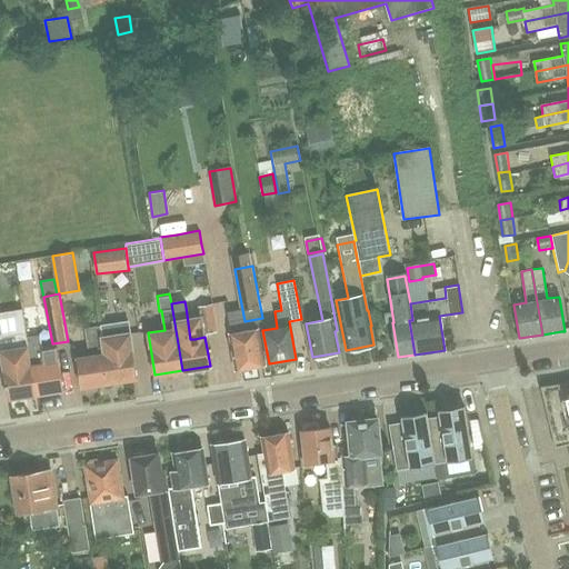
[(203,333),(217,331),(212,306),(199,307),(203,333)]
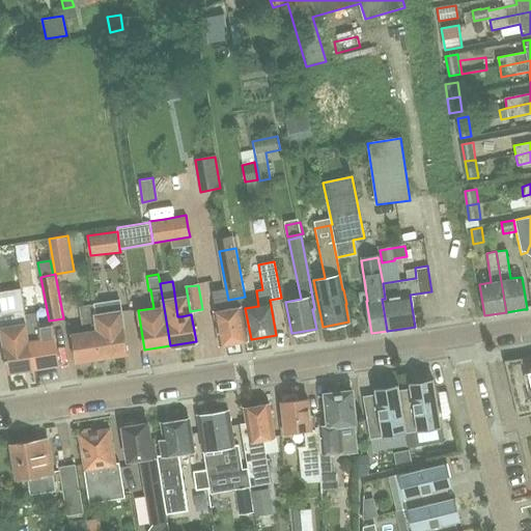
[(128,352),(123,326),(120,310),(106,312),(104,302),(92,304),(102,356),(128,352)]
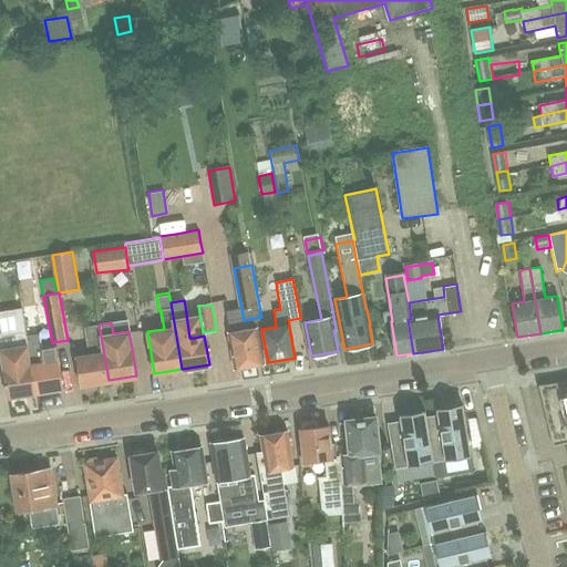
[(109,380),(99,325),(84,327),(89,354),(75,357),(80,384),(109,380)]
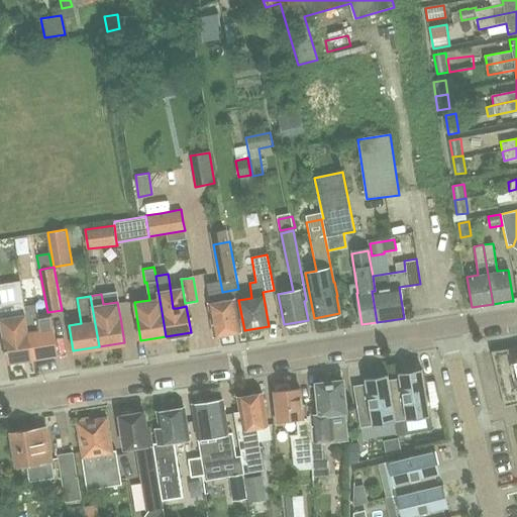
[(240,331),(234,300),(227,301),(208,304),(214,336),(240,331)]
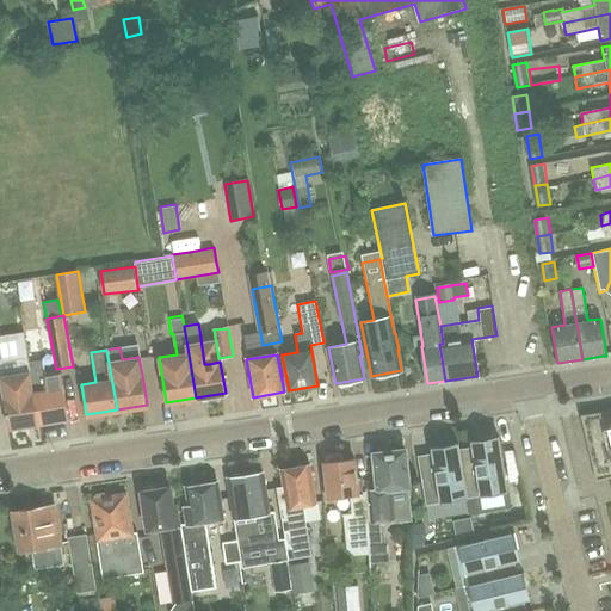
[(23,425),(37,423),(32,392),(28,362),(28,356),(0,359),(0,370),(4,396),(2,396),(7,427),(23,425)]
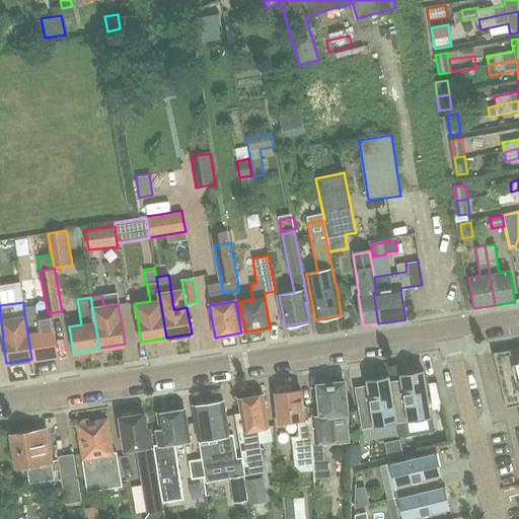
[(58,355),(52,316),(39,318),(36,305),(23,307),(27,332),(31,359),(58,355)]
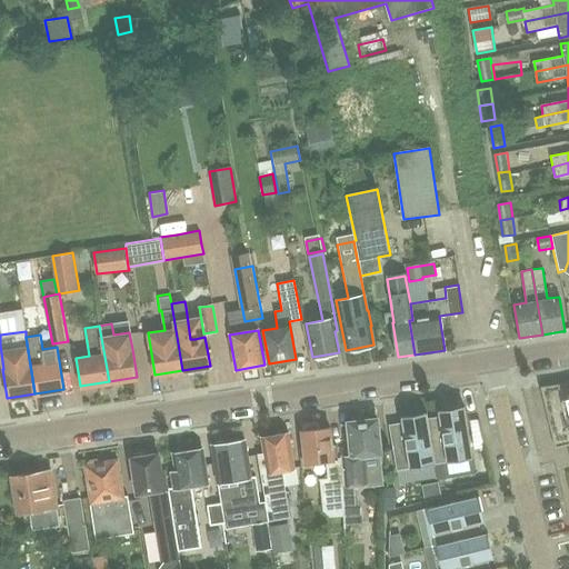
[(568,381),(540,387),(556,448),(568,445),(568,381)]
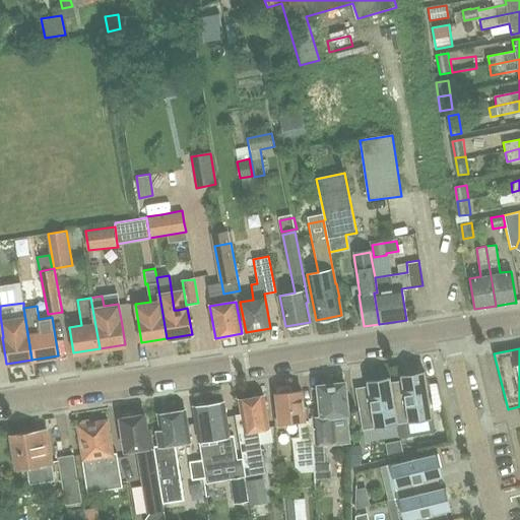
[(432,418),(425,370),(400,374),(401,380),(391,382),(398,424),(408,421),(408,423),(432,418)]
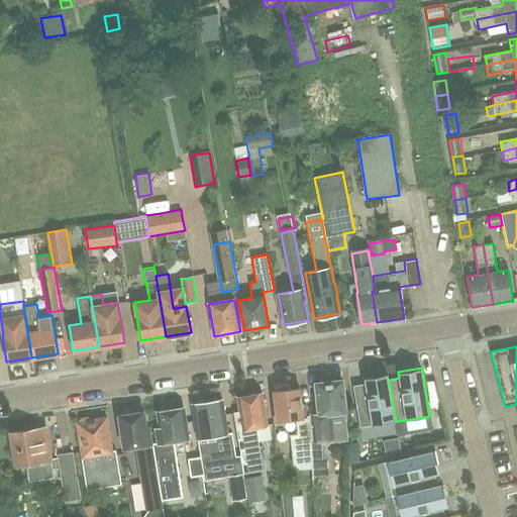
[(396,421),(389,380),(388,374),(365,378),(365,383),(353,385),(360,427),(362,427),(372,425),(396,421)]
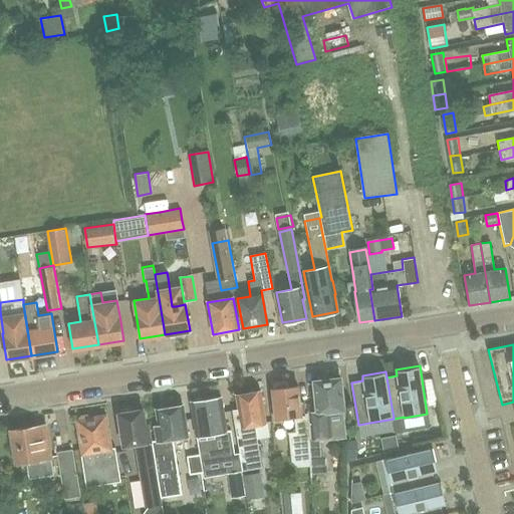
[(320,433),(331,432),(329,412),(344,410),(340,378),(314,381),(317,414),(308,415),(310,454),(322,454),(320,433)]
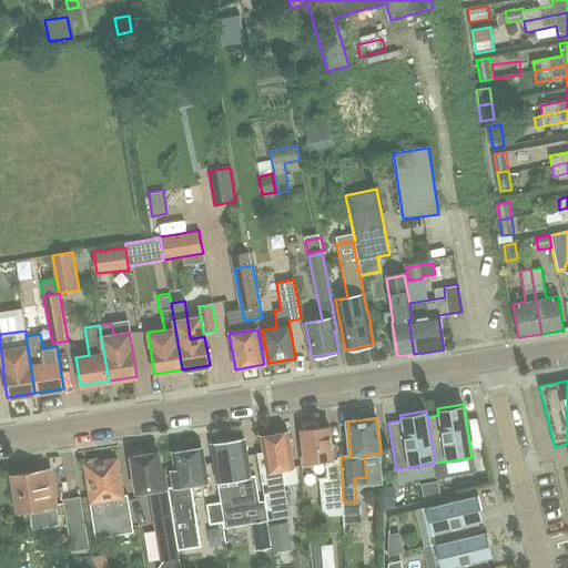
[(330,427),(317,428),(316,425),(315,422),(304,424),(303,427),(303,430),(301,430),(305,463),(326,460),(328,477),(321,477),(324,509),(332,516),(343,515),(343,501),(341,458),(338,458),(336,444),(332,444),(330,427)]
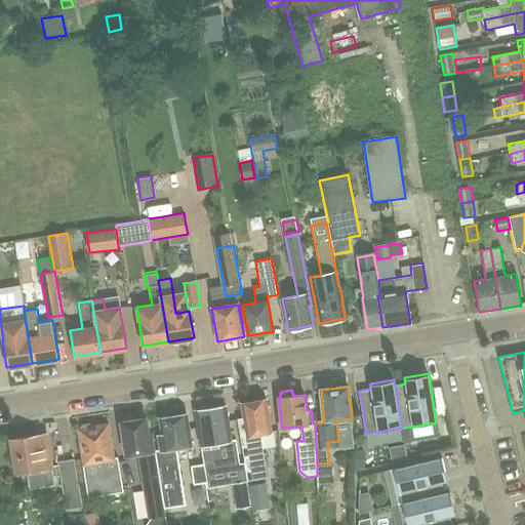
[(241,403),(244,418),(238,419),(248,481),(268,478),(263,449),(261,449),(259,436),(272,434),(266,400),(241,403)]
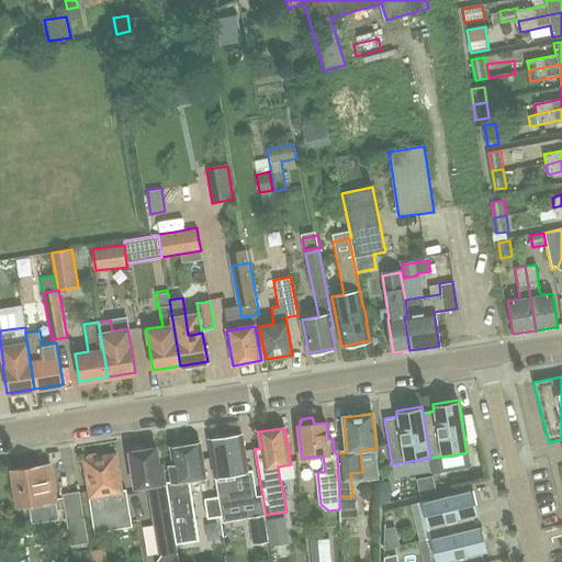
[(247,471),(242,435),(222,438),(218,436),(214,436),(212,440),(209,440),(218,496),(220,504),(257,497),(253,471),(247,471)]
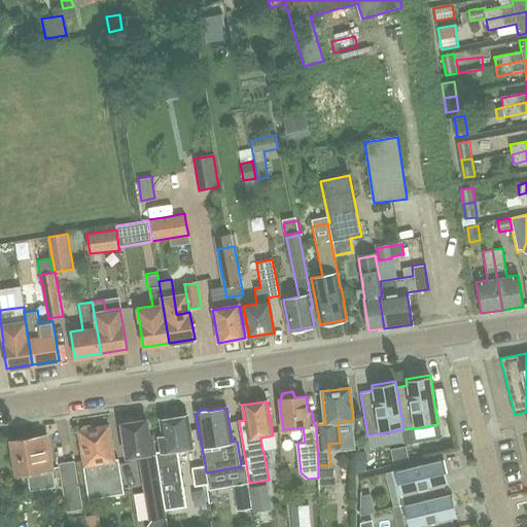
[(186,416),(180,417),(161,420),(163,436),(159,437),(162,452),(155,453),(159,472),(172,470),(168,451),(191,447),(186,416)]
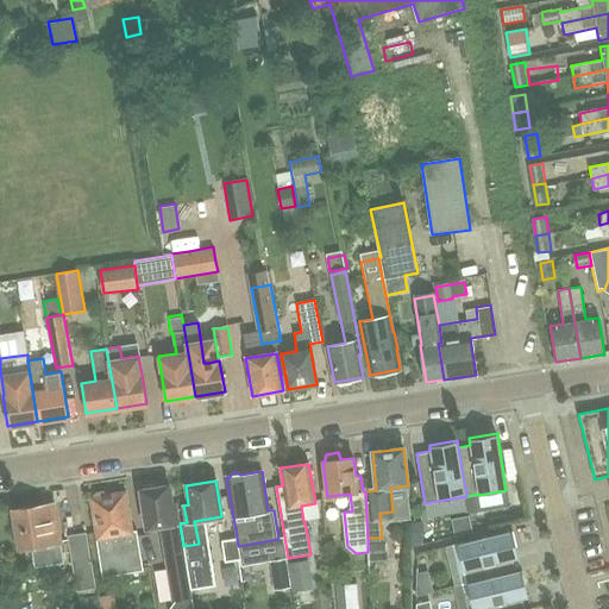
[(140,490),(148,529),(163,527),(174,601),(193,598),(183,546),(180,523),(177,523),(175,506),(173,506),(169,485),(151,489),(146,485),(143,485),(140,490)]
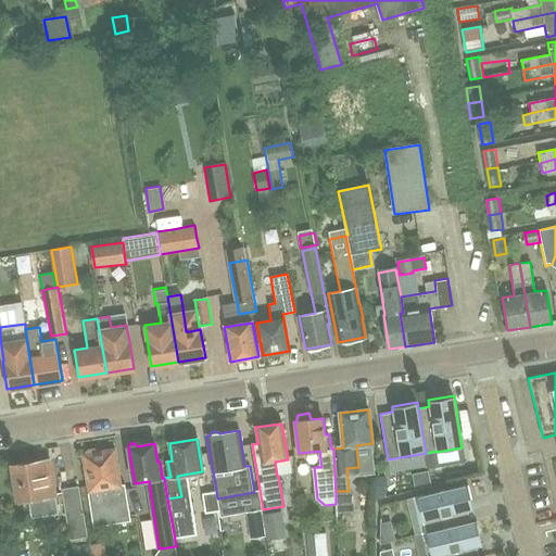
[(131,519),(125,484),(121,484),(114,450),(98,452),(95,450),(88,451),(87,454),(83,455),(89,491),(89,492),(95,526),(131,519)]
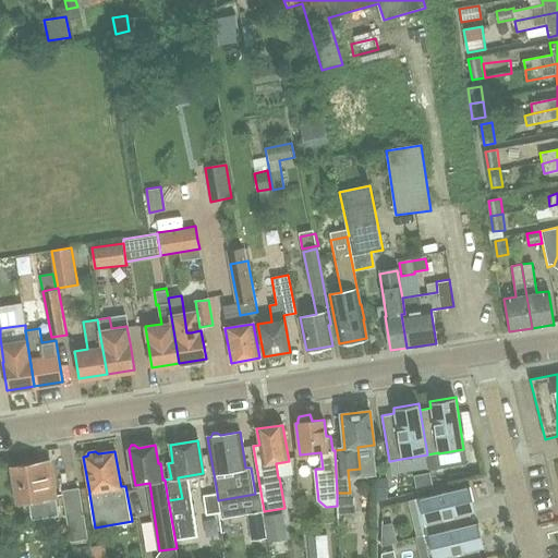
[(45,477),(43,463),(11,468),(16,504),(29,501),(33,519),(59,516),(57,497),(55,498),(51,476),(45,477)]
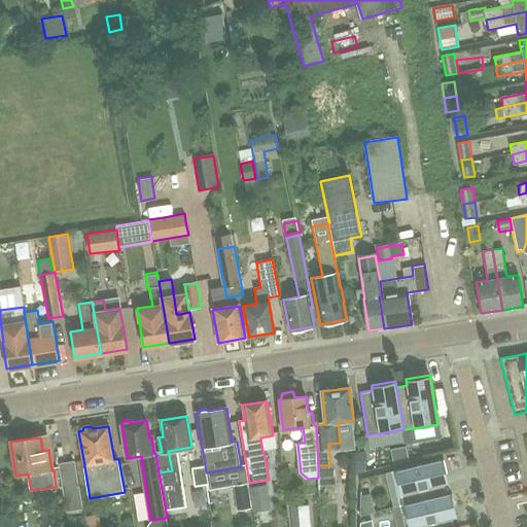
[(366,452),(355,452),(355,473),(366,471),(366,452)]
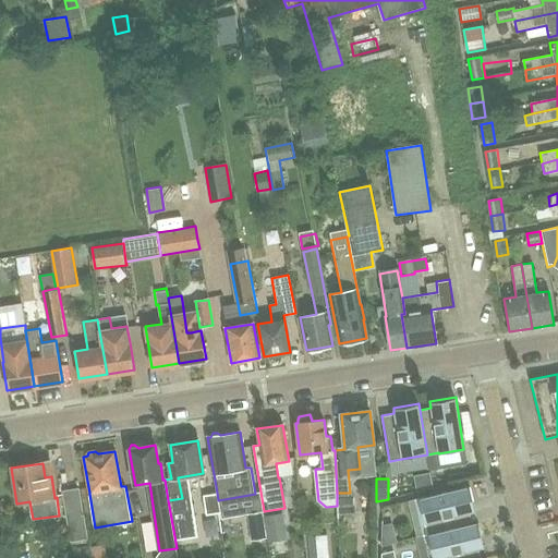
[(470,512),(475,510),(469,485),(419,498),(427,534),(472,523),(470,512)]
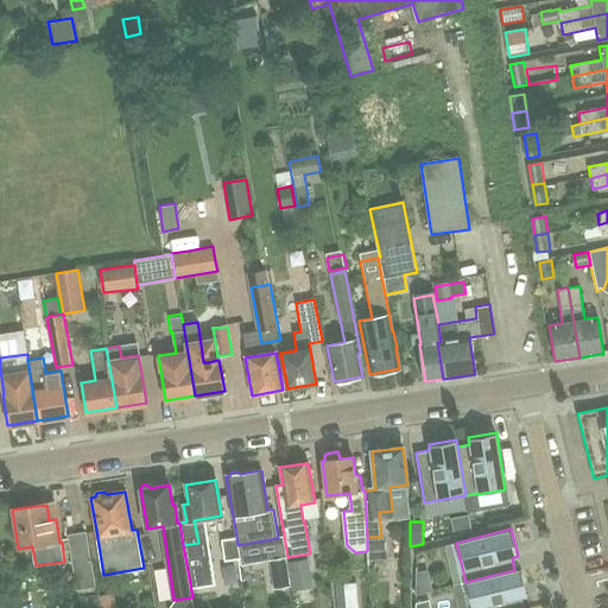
[(81,607),(101,607),(88,531),(69,534),(81,607)]
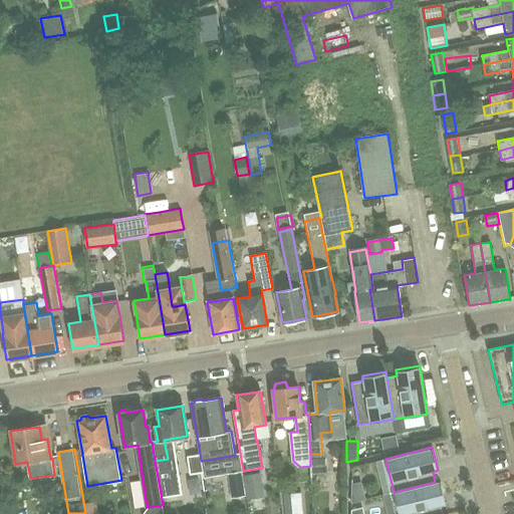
[(204,491),(199,455),(186,457),(191,493),(204,491)]
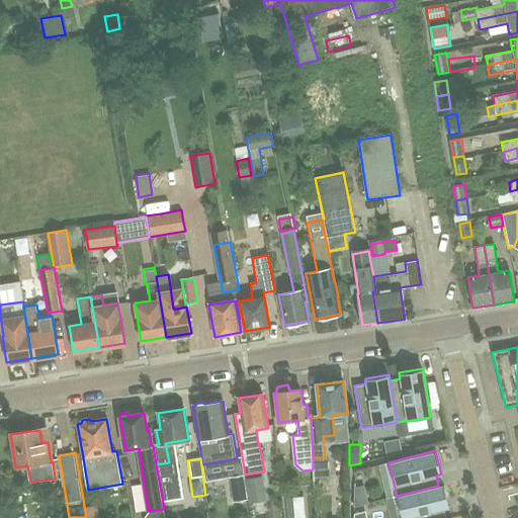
[(248,500),(244,473),(230,477),(234,502),(248,500)]
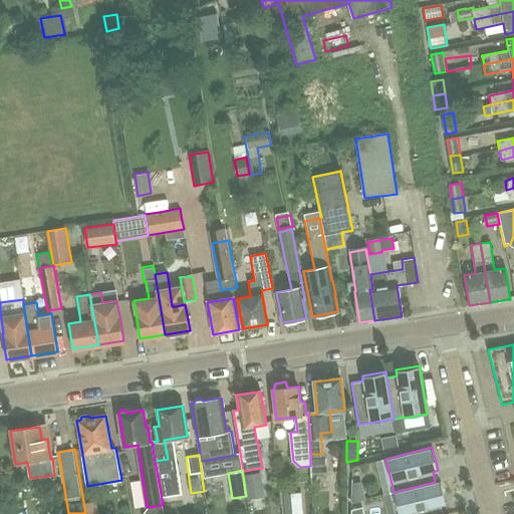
[(265,496),(261,472),(245,475),(249,499),(265,496)]
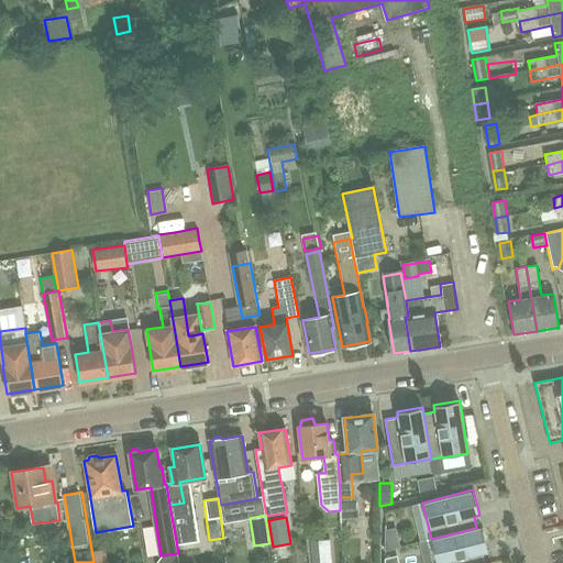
[(488,551),(482,526),(476,528),(431,539),(437,562),(484,562),(482,553),(488,551)]
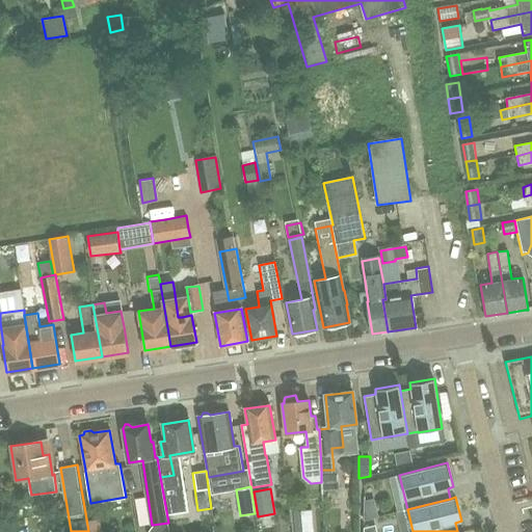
[(380,516),(376,502),(365,504),(365,521),(380,516)]
